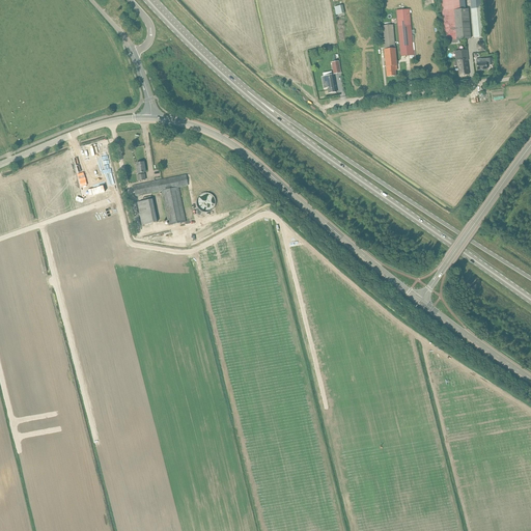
[(454,10),(459,10),(458,0),(441,0),(444,40),(450,40),(457,39),(454,10)]
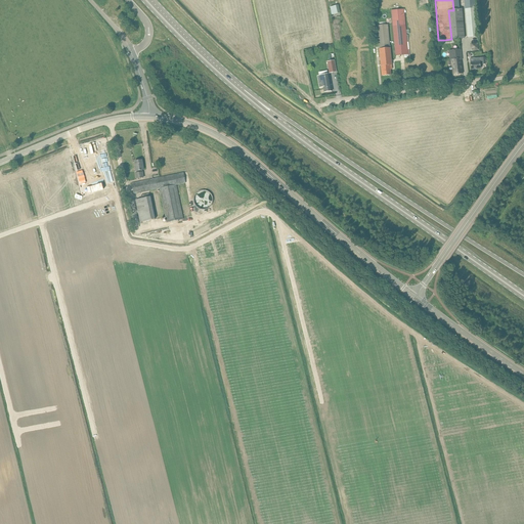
[(475,8),(474,0),(464,0),(466,9),(475,8)]
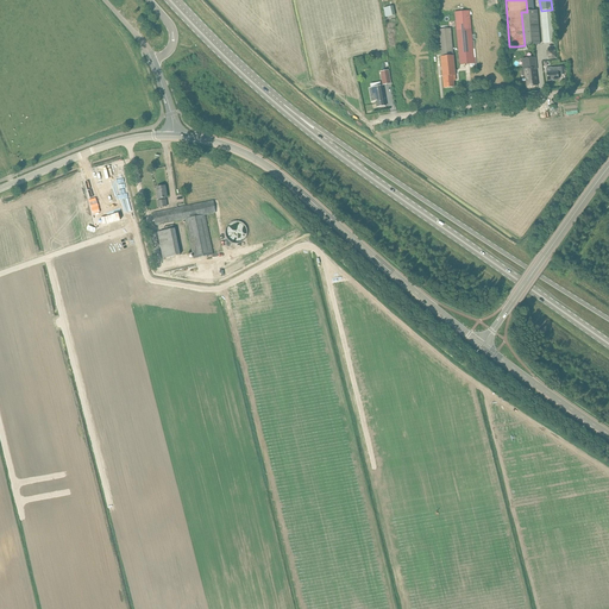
[(394,2),(385,4),(388,16),(396,13),(394,2)]
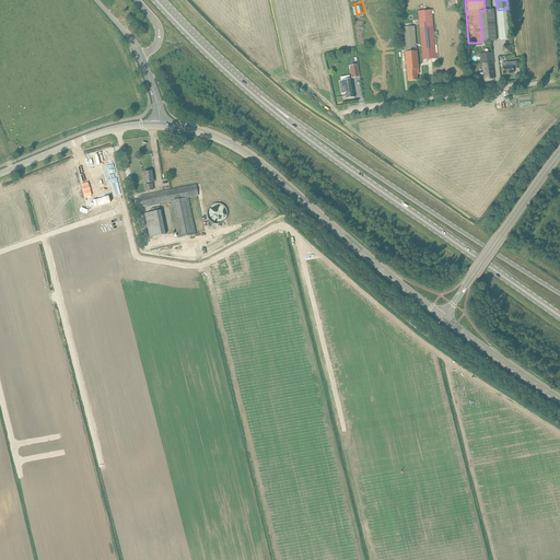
[(500,41),(511,39),(508,9),(498,10),(500,41)]
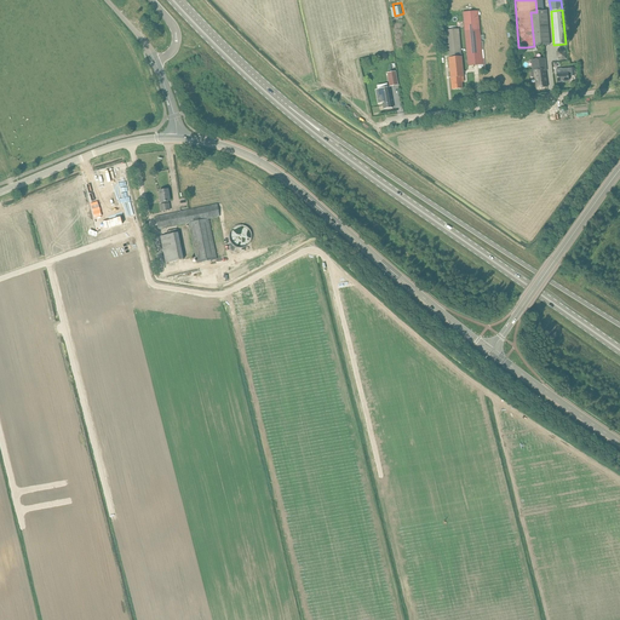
[(483,58),(478,11),(463,12),(469,67),(483,64),(483,68),(484,68),(484,58),(483,58)]
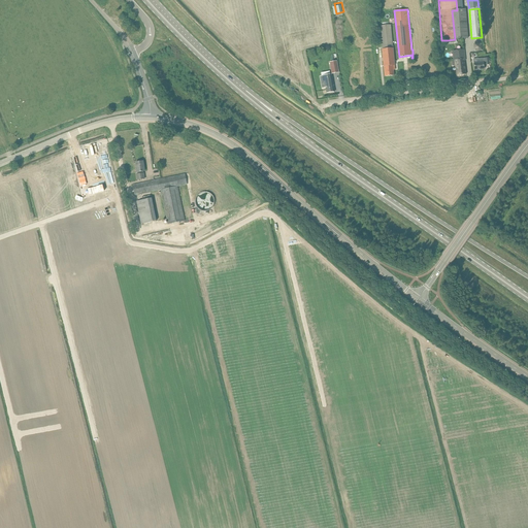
[(466,9),(457,10),(452,10),(455,39),(463,39),(463,37),(468,37),(466,9)]
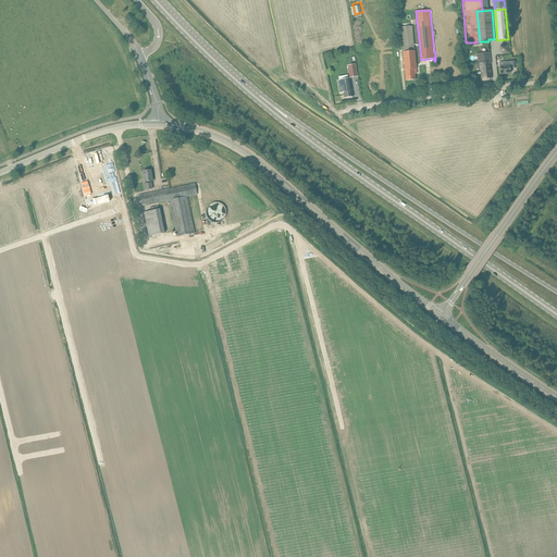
[(412,26),(401,27),(403,52),(406,81),(416,79),(415,71),(416,71),(416,70),(412,26)]
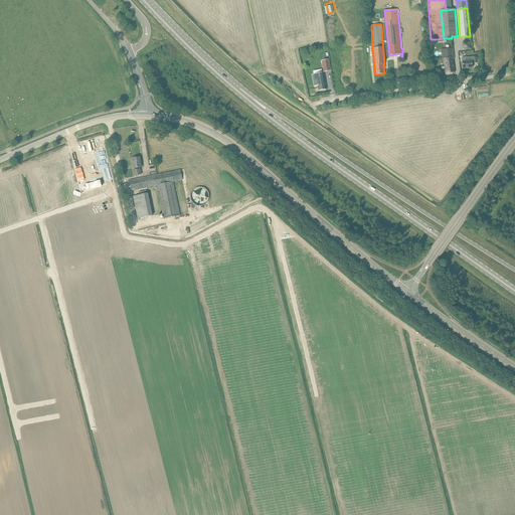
[(455,59),(453,48),(441,49),(442,58),(441,58),(441,64),(445,64),(446,73),(455,72),(453,59),(455,59)]
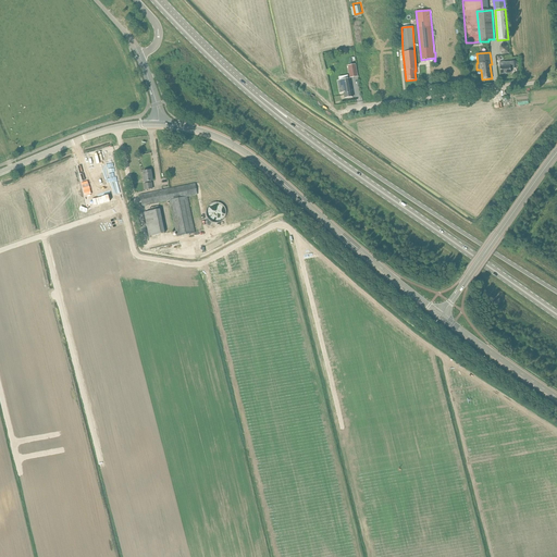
[(510,73),(510,66),(512,66),(512,69),(516,67),(516,61),(509,61),(504,62),(504,66),(500,66),(500,74),(510,73)]
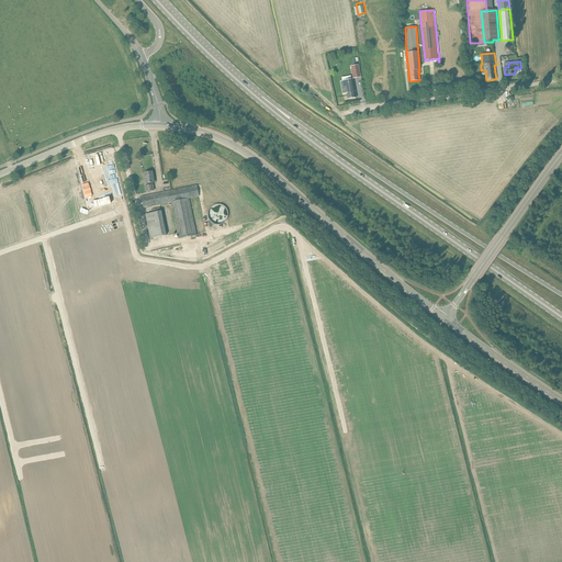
[(361,78),(359,65),(350,66),(353,79),(361,78)]
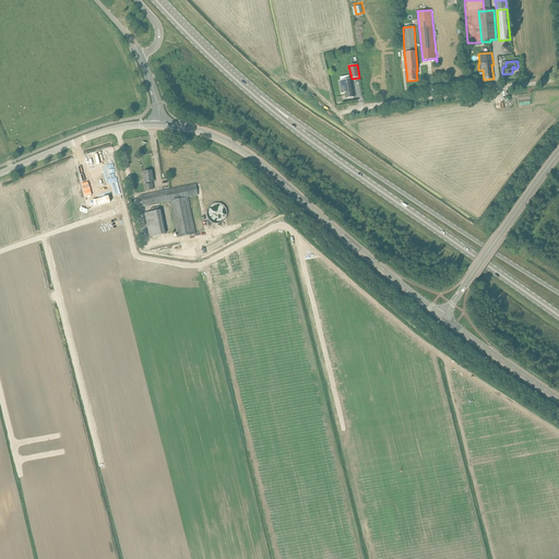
[(348,75),(340,76),(341,81),(339,81),(341,93),(345,93),(346,98),(354,97),(351,79),(349,79),(348,75)]
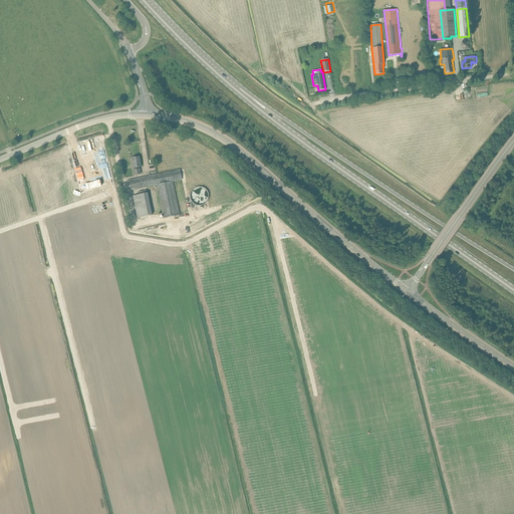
[(133,159),(134,168),(134,170),(133,170),(134,175),(141,174),(140,167),(141,167),(140,158),(133,159)]
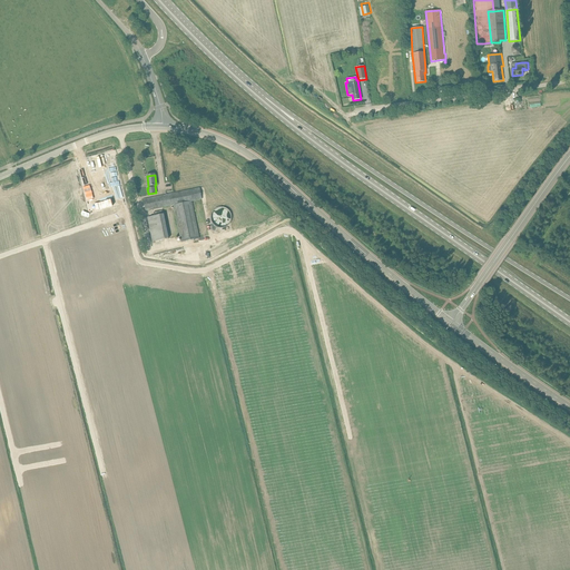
[(199,238),(192,202),(202,199),(199,188),(144,199),(146,212),(173,205),(180,243),(199,238)]
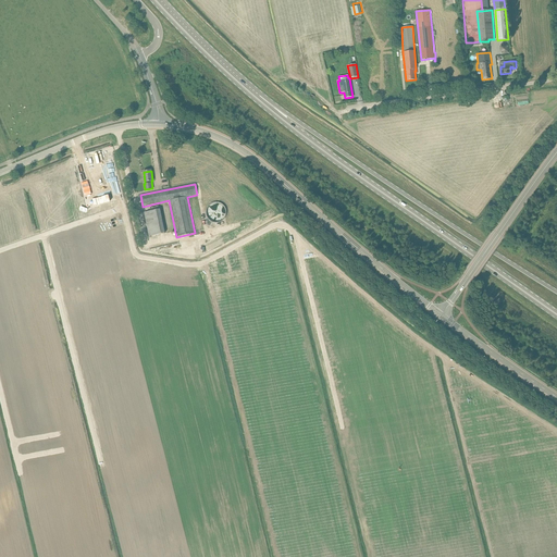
[(217,202),(215,202),(214,202),(213,202),(212,202),(212,203),(211,203),(210,205),(209,206),(208,206),(208,207),(207,208),(207,209),(207,210),(207,211),(207,212),(207,213),(207,214),(207,215),(207,217),(208,217),(208,218),(208,219),(209,220),(210,220),(211,221),(212,222),(213,222),(214,222),(215,222),(217,222),(218,222),(219,222),(220,222),(221,221),(222,221),(223,220),(224,220),(224,219),(225,218),(225,217),(226,215),(226,214),(226,213),(226,212),(226,211),(226,210),(226,209),(225,208),(225,207),(224,207),(224,206),(223,205),(222,205),(222,203),(221,203),(219,202),(218,202),(217,202)]
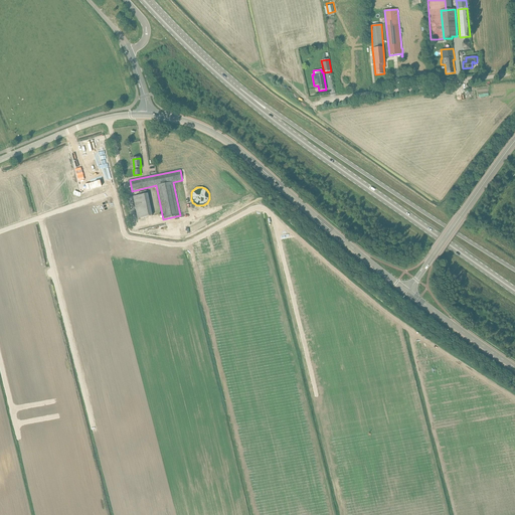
[(133,197),(138,218),(152,215),(148,194),(133,197)]
